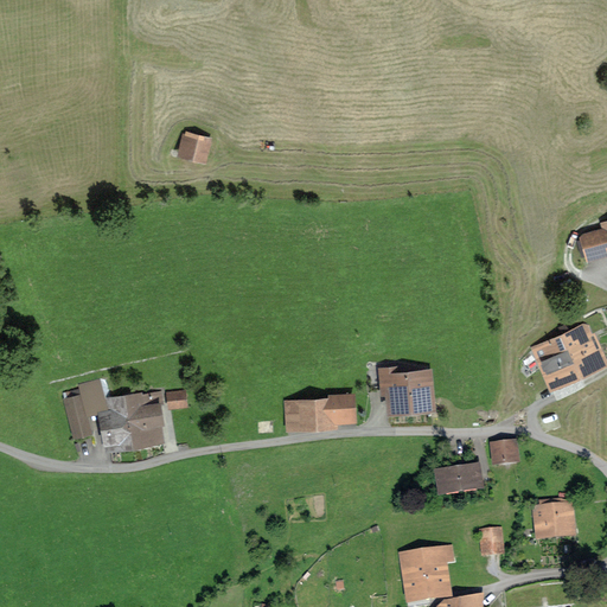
[(208,161),(213,136),(186,129),(185,133),(183,132),(177,154),(208,161)]
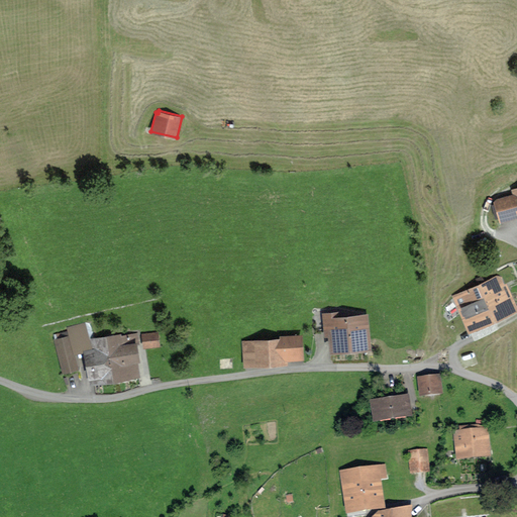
[(500,222),(516,216),(516,187),(511,189),(512,193),(498,198),(494,201),(500,222)]
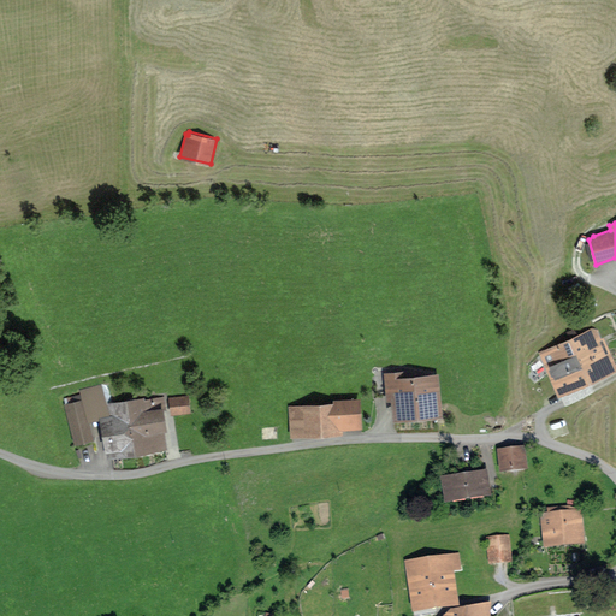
[(615,365),(598,326),(576,335),(574,329),(567,332),(570,338),(568,339),(588,384),(615,371),(615,365)]
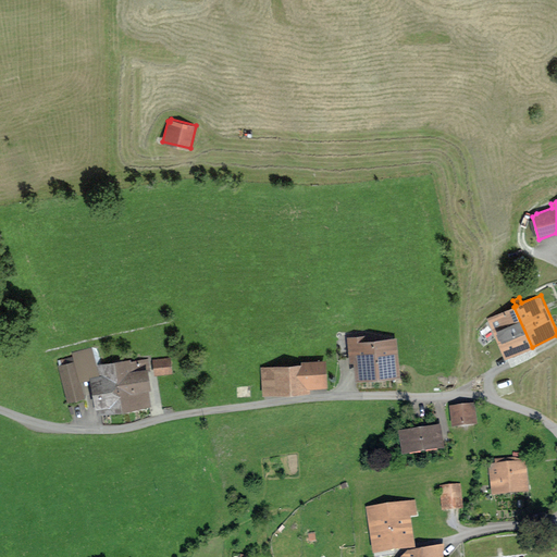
[(505,359),(532,347),(514,307),(486,319),(505,359)]
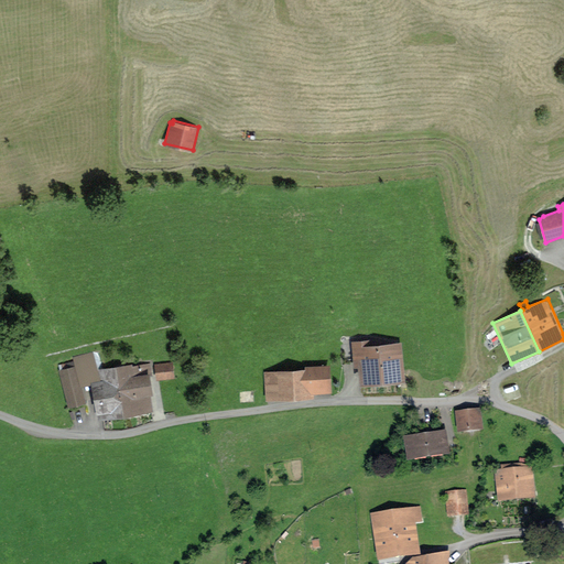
[(407,382),(402,342),(372,344),(372,338),(351,340),(354,367),(358,367),(360,387),(407,382)]
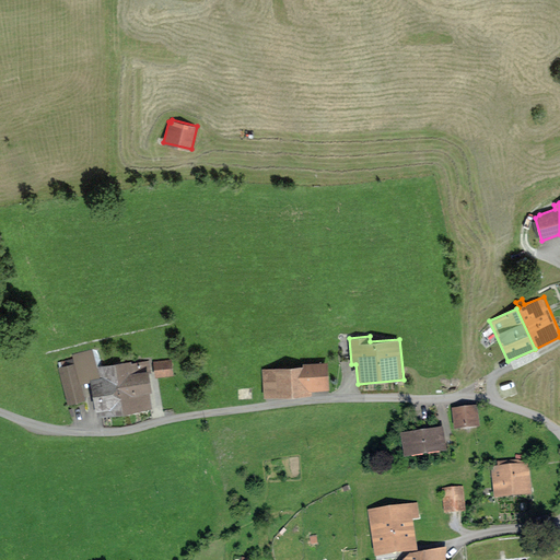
[(81,384),(91,381),(98,418),(126,412),(117,363),(97,366),(93,349),(73,354),(74,359),(81,384)]
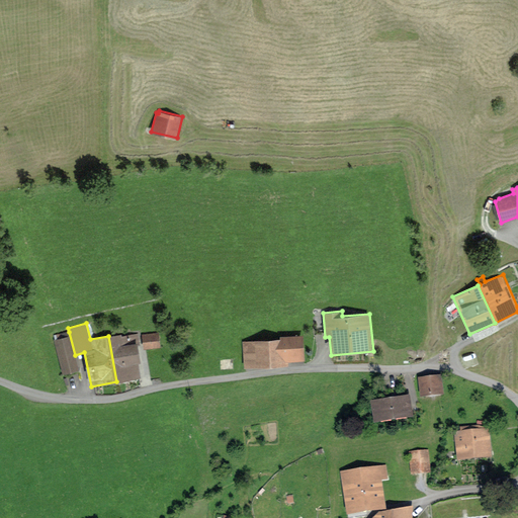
[(54,340),(63,373),(79,368),(75,355),(69,332),(55,335),(56,339),(54,340)]
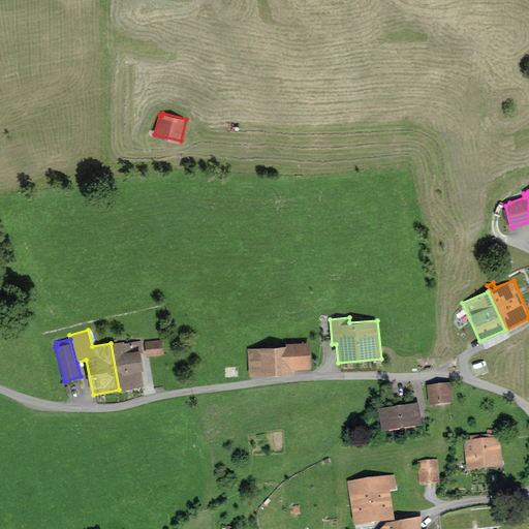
[(164,354),(162,339),(145,341),(147,356),(164,354)]
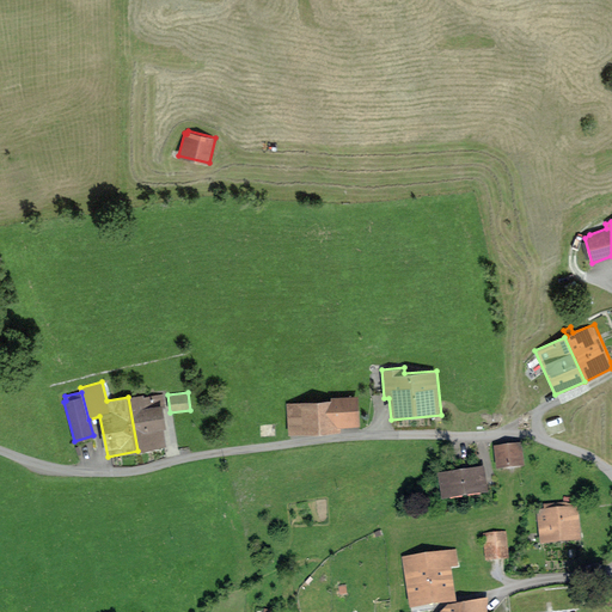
[(144,397),(144,393),(128,397),(138,451),(167,445),(164,428),(167,428),(163,404),(165,404),(163,393),(144,397)]
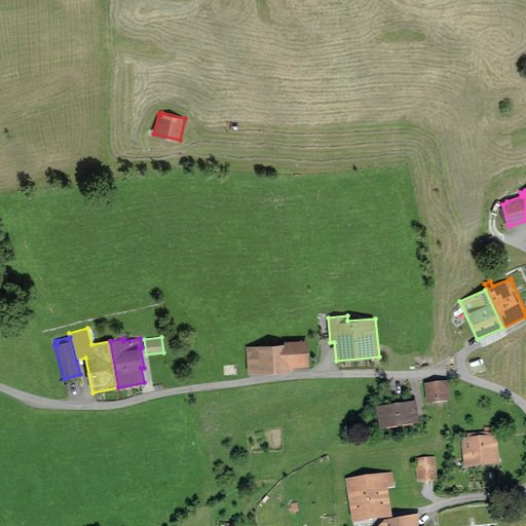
[(310,366),(308,339),(285,341),(285,343),(247,346),(249,375),(294,371),(293,367),(310,366)]
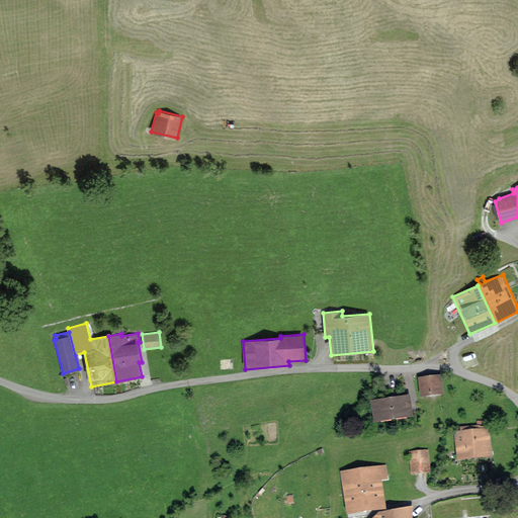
[(442,374),(418,377),(421,399),(445,396),(442,374)]
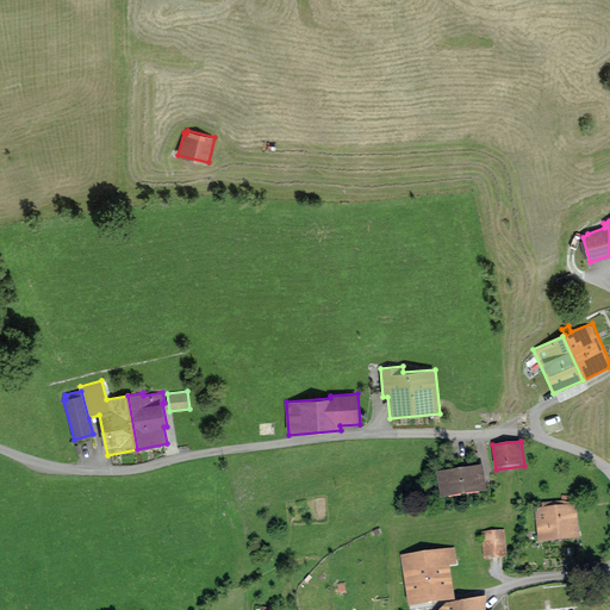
[(483,465),(460,468),(465,497),(489,492),(483,465)]
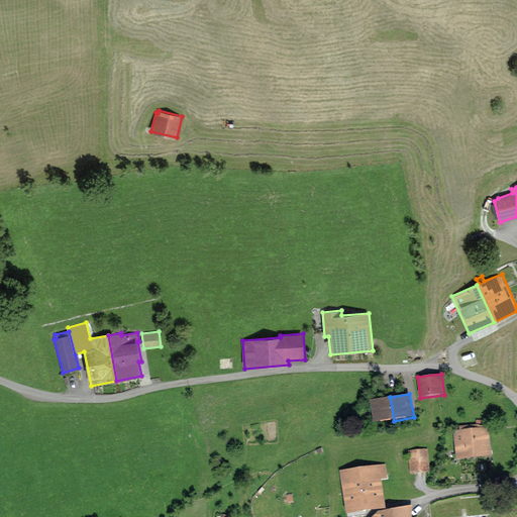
[(390,397),(370,400),(374,424),(394,421),(390,397)]
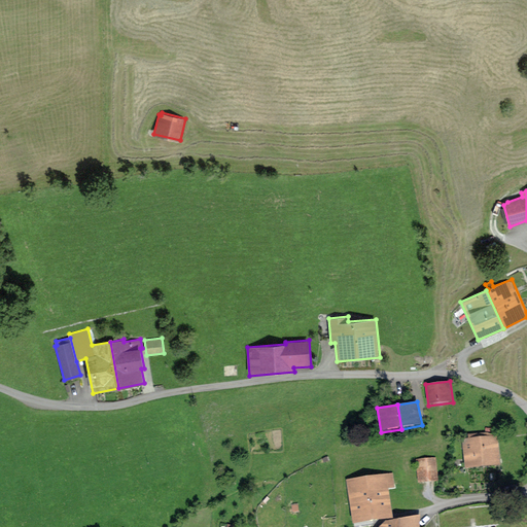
[(468,446),(470,465),(495,462),(493,442),(486,442),(486,433),(470,434),(470,436),(465,436),(466,444),(463,445),(463,447),(468,446)]
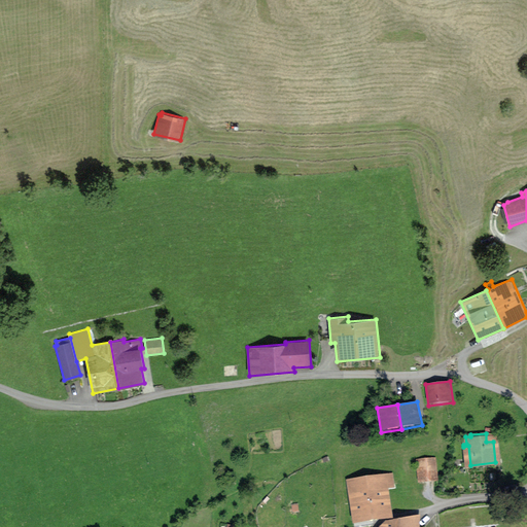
[(436,479),(434,459),(418,461),(420,481),(436,479)]
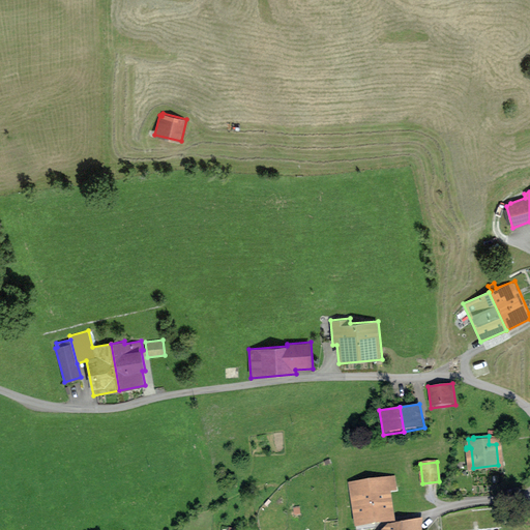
[(394,486),(393,476),(382,478),(383,481),(350,486),(351,491),(352,491),(356,522),(387,518),(383,488),(394,486)]
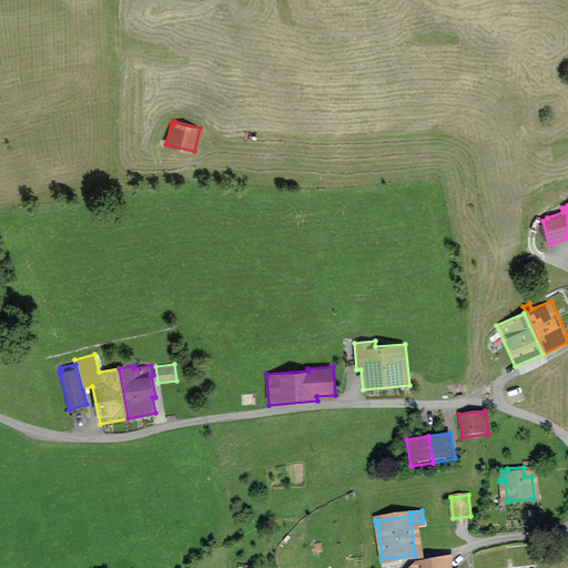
[(450,567),(448,558),(433,561),(430,567),(450,567)]
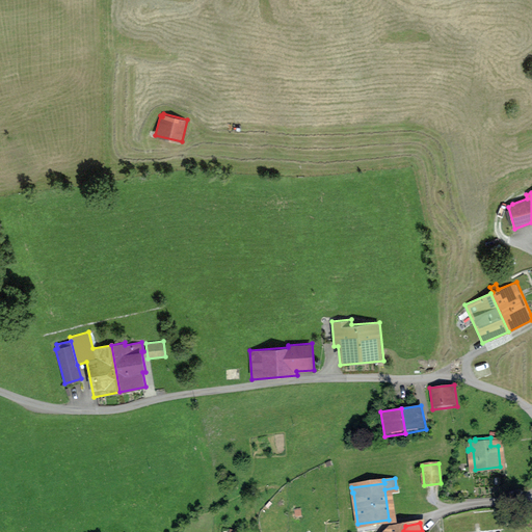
All buildings are outlined.
